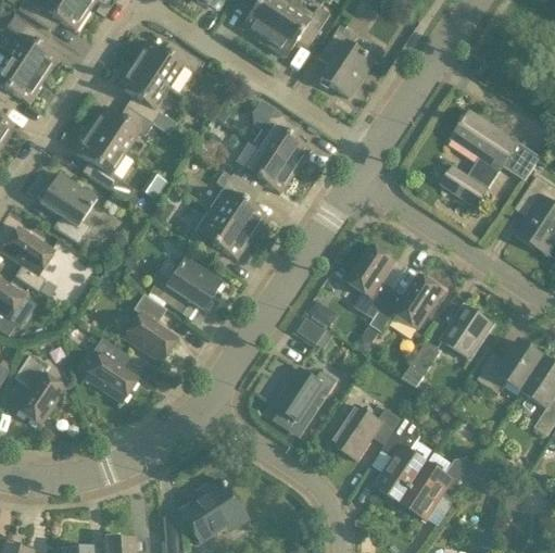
[(91,9),(78,0),(24,0),(19,9),(50,29),(57,19),(76,32),(91,9)]
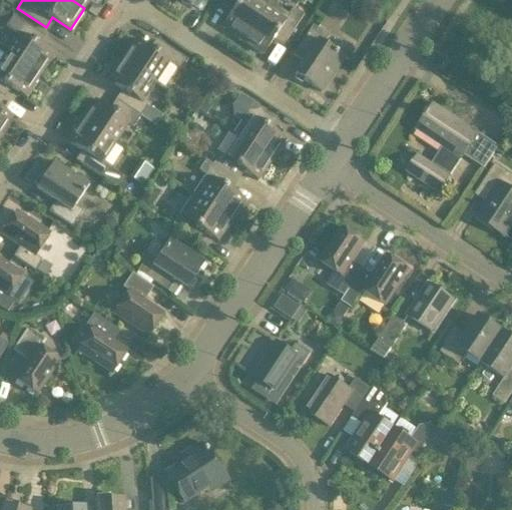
[(72,0),(84,8),(88,0),(72,0)]
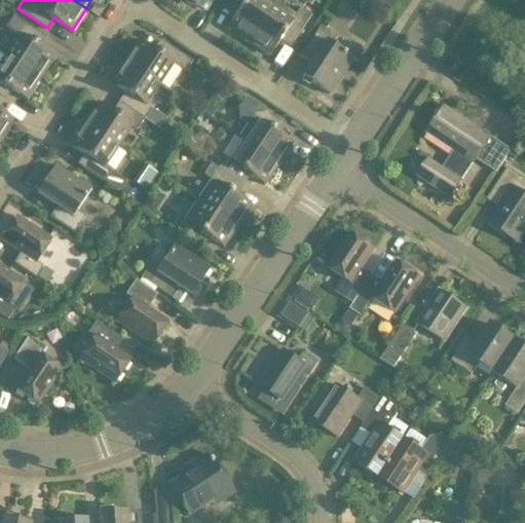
[(250,38),(275,0),(232,0),(240,5),(228,24),(250,38)]
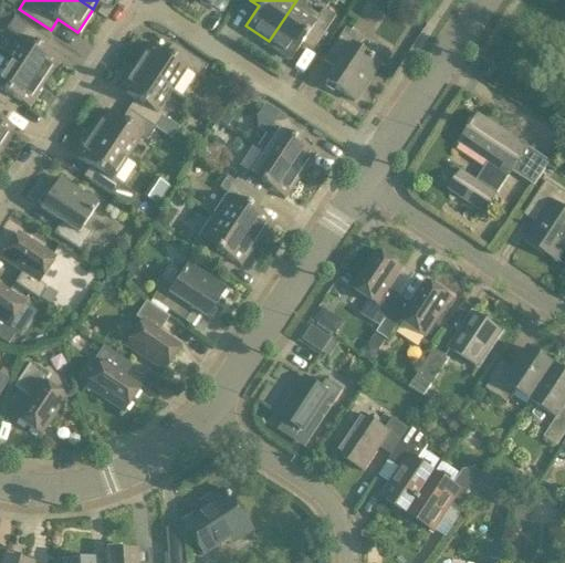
[(318,12),(301,0),(296,0),(269,41),(291,56),(304,37),(315,43),(336,13),(324,4),(318,12)]
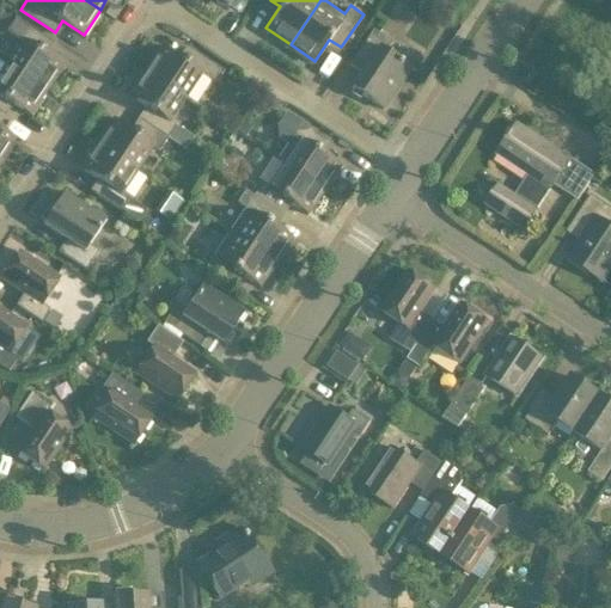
[(6,61),(48,88),(63,63),(42,50),(50,38),(16,16),(7,29),(22,38),(6,61)]
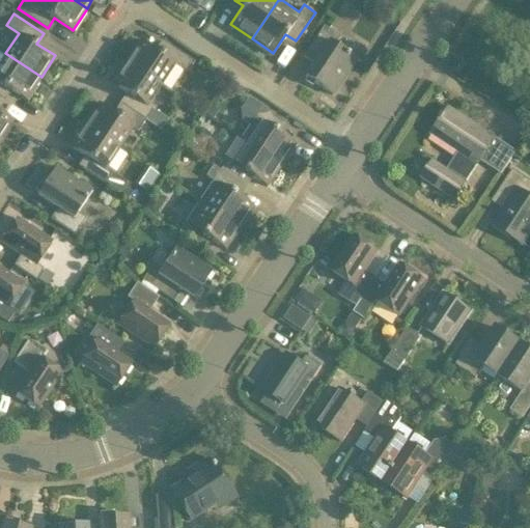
[(325,23),(304,54),(314,61),(305,75),(333,92),(356,57),(335,43),(340,33),(325,23)]
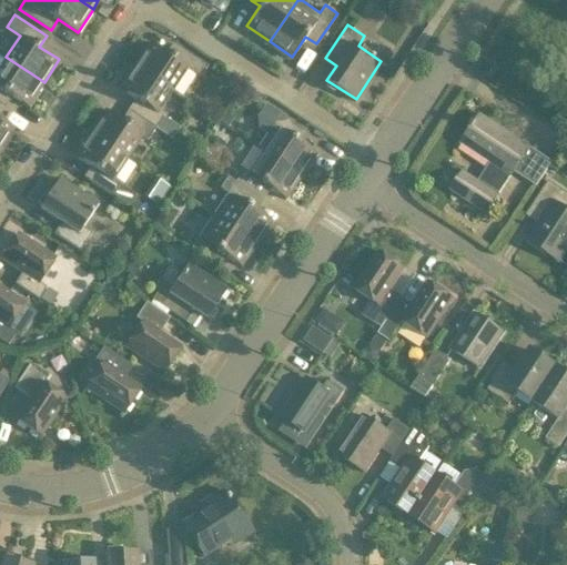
[(134,63),(172,89),(186,67),(200,76),(208,63),(176,42),(170,53),(150,40),(134,63)]
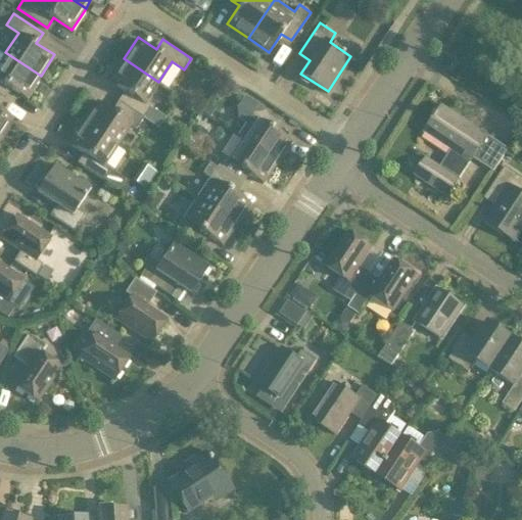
[(0,93),(1,94),(8,85),(27,97),(41,76),(5,52),(0,48),(0,93)]
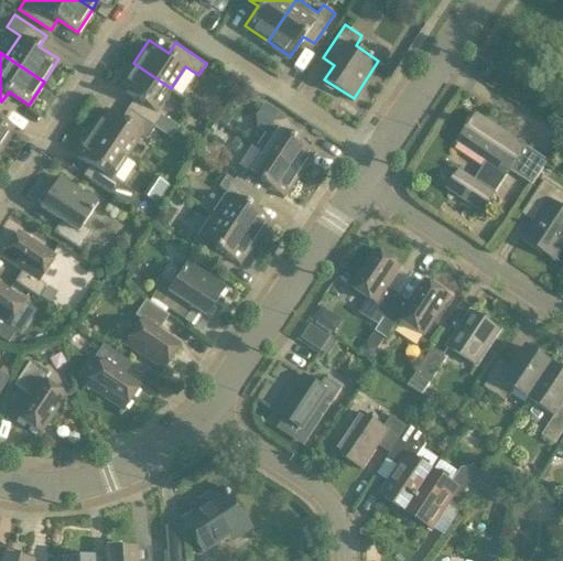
[(157,109),(171,88),(133,63),(119,86),(139,99),(131,110),(154,125),(172,136),(180,125),(157,109)]
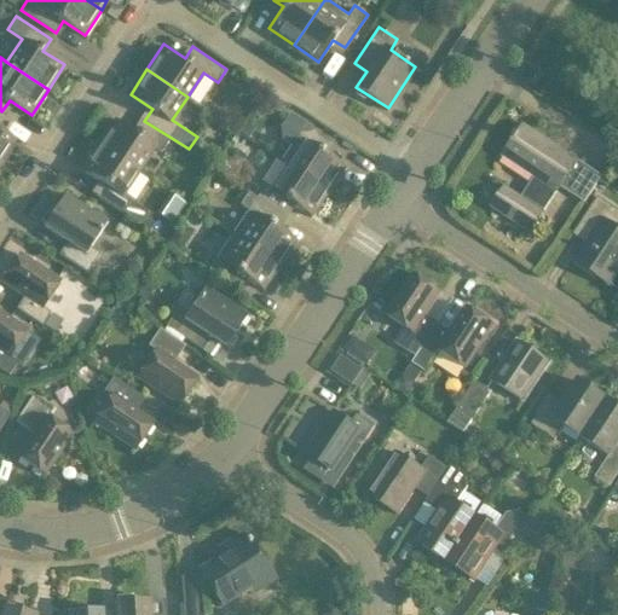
[(0,162),(16,138),(0,127),(0,114),(1,111),(0,110),(0,162)]
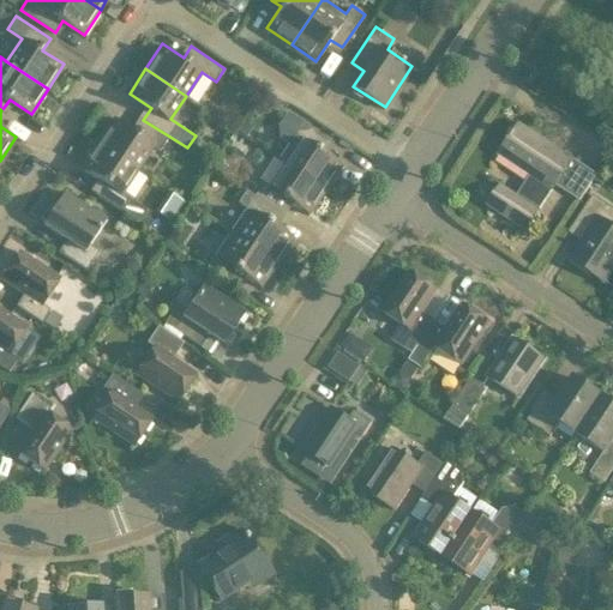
[(289,142),(278,157),(286,162),(325,188),(341,164),(320,150),(329,138),(295,115),(288,112),(278,125),(281,137),(289,142)]
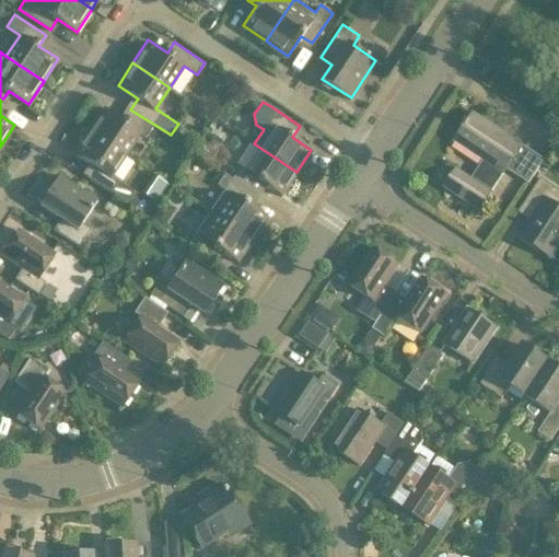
[(144,136),(153,124),(130,109),(124,119),(104,106),(89,129),(125,153),(139,132),(144,136)]
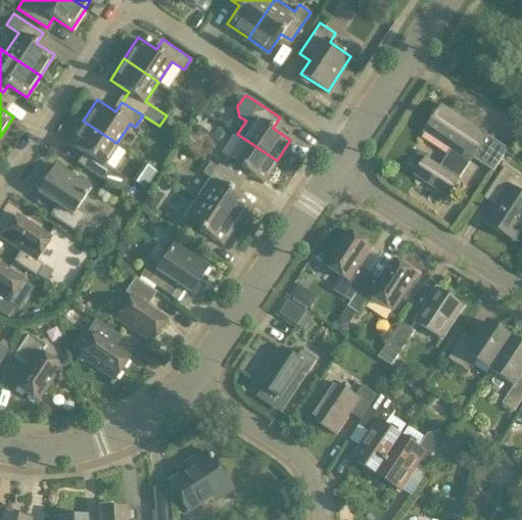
[(426,156),(415,173),(447,194),(473,156),(493,170),(509,147),(486,133),(484,137),(455,119),(458,113),(442,103),(436,111),(434,110),(432,114),(433,115),(424,130),(452,148),(440,166),(426,156)]
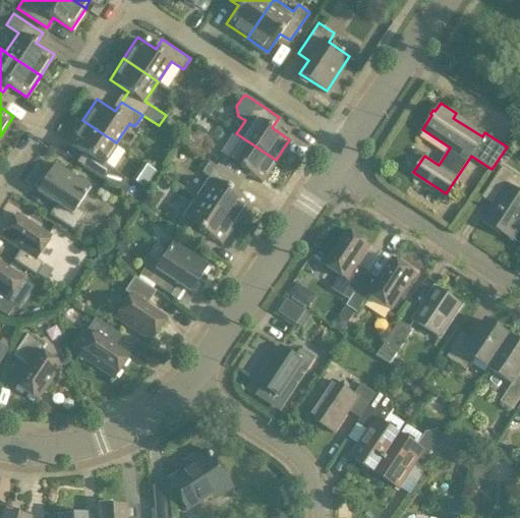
[(103,162),(116,142),(82,120),(69,141),(87,153),(79,163),(101,177),(102,177),(125,193),(133,182),(103,162)]
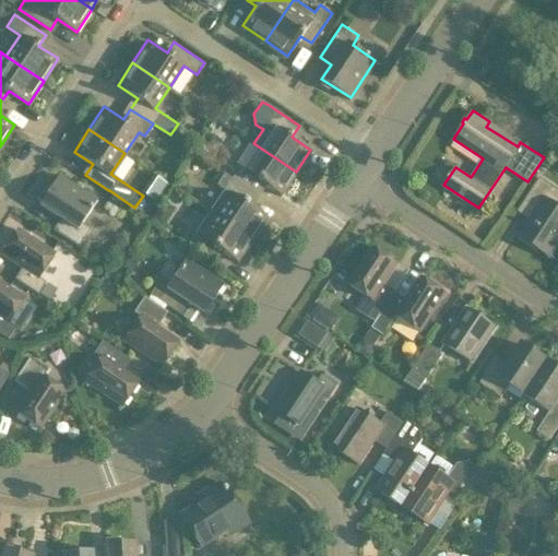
[(239,165),(232,177),(256,192),(262,182),(281,194),(296,172),(260,148),(246,169),(239,165)]
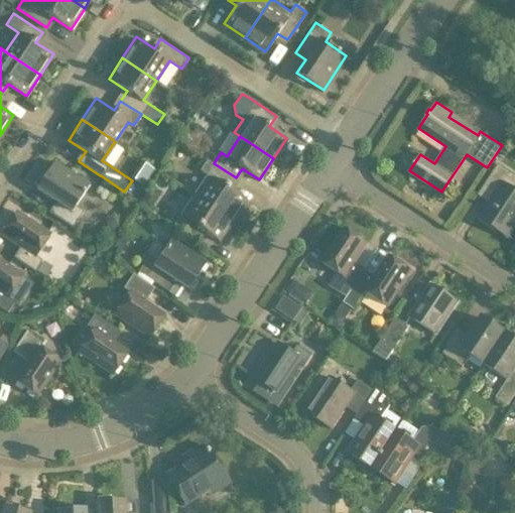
[(207,173),(194,194),(200,197),(233,219),(247,199),(230,187),(236,177),(214,163),(208,158),(201,169),(207,173)]
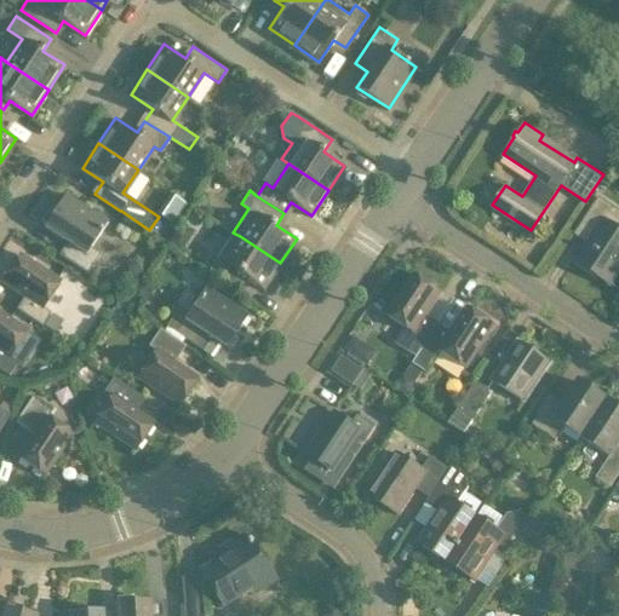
[(67,240),(58,252),(86,271),(99,251),(91,245),(107,220),(66,193),(45,225),(67,240)]
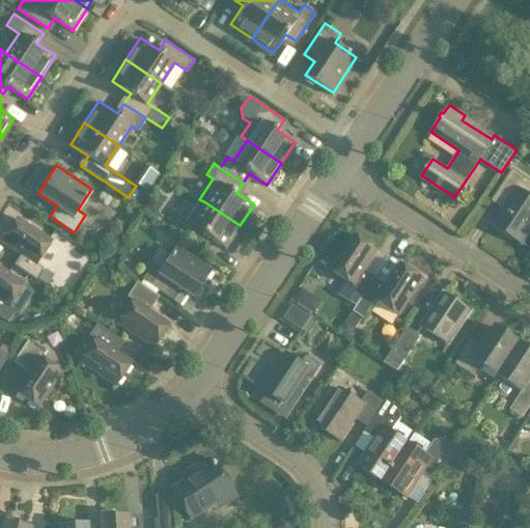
[(508,202),(495,223),(522,242),(529,230),(529,196),(527,195),(529,191),(529,177),(513,167),(496,193),(508,202)]
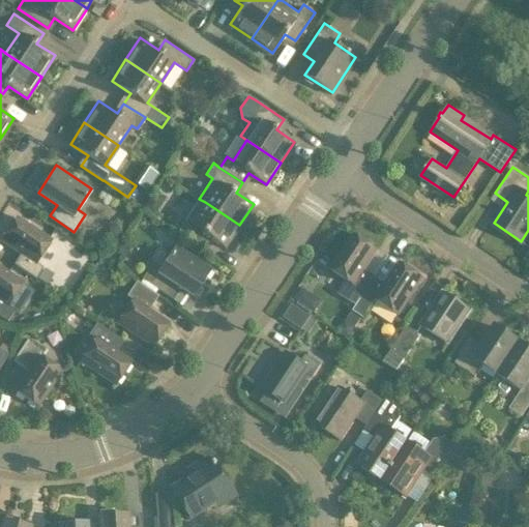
[(186,218),(178,230),(201,245),(208,235),(226,246),(239,225),(205,202),(199,199),(186,218)]
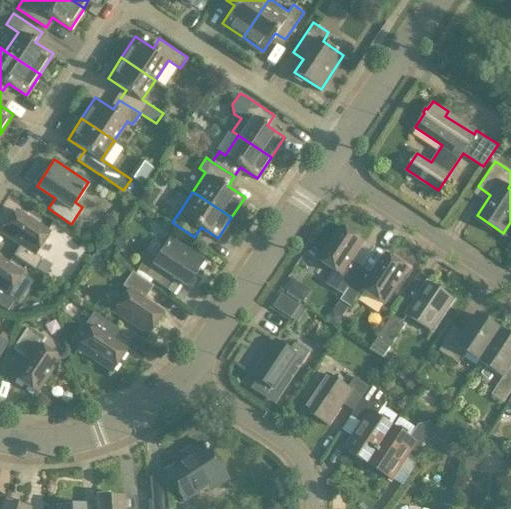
[(17,208),(1,232),(20,244),(13,254),(35,268),(42,257),(35,253),(50,230),(17,208)]
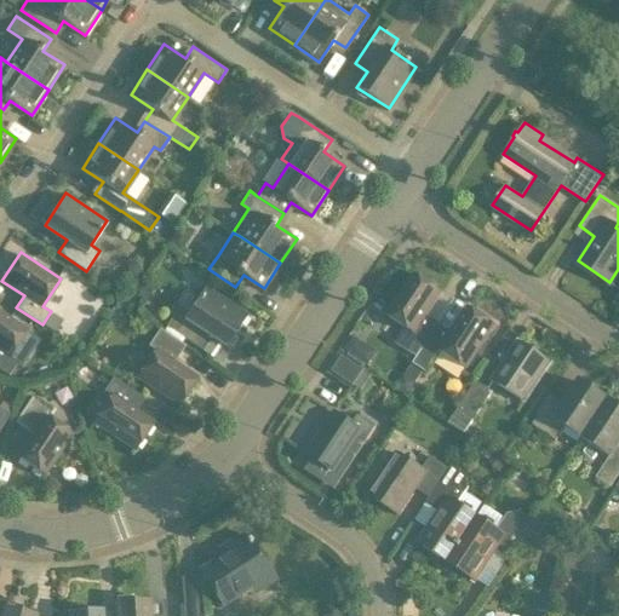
[(422,347),(439,322),(427,314),(441,291),(413,272),(387,312),(406,324),(395,340),(417,355),(422,347)]
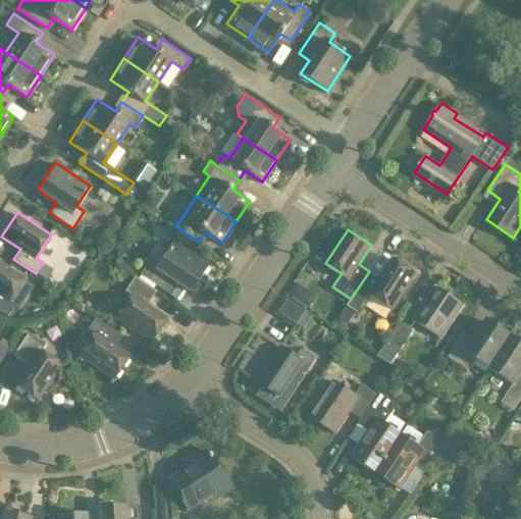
[(151,257),(140,273),(171,294),(177,283),(190,292),(208,263),(173,241),(159,262),(151,257)]
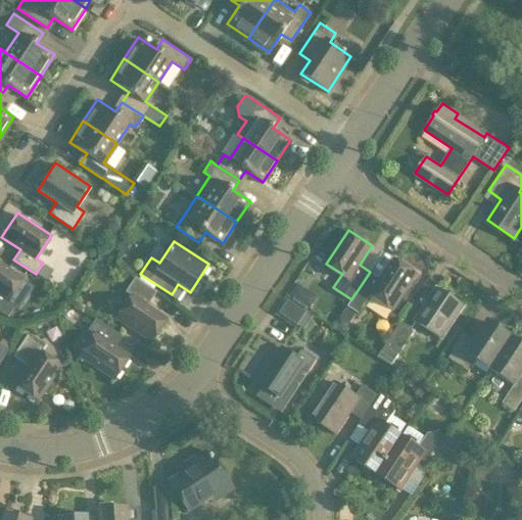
[(370,272),(356,293),(351,299),(352,299),(348,305),(360,312),(366,301),(371,293),(393,309),(417,273),(393,257),(380,278),(370,272)]
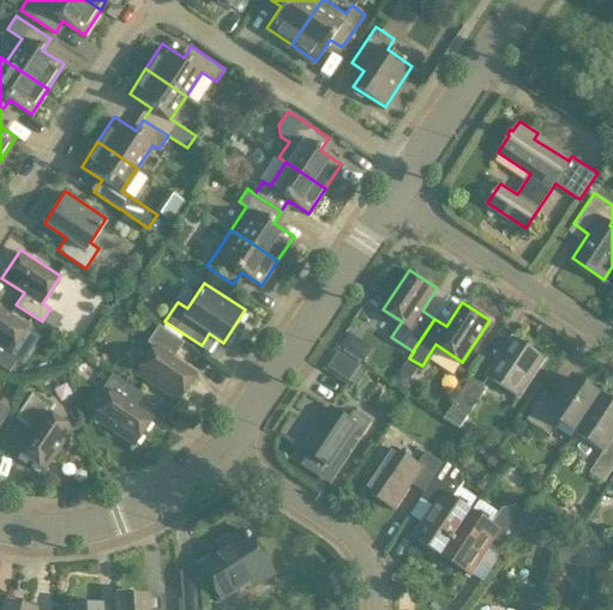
[(0,307),(0,364),(8,370),(17,360),(20,362),(38,336),(26,327),(28,326),(0,307)]
